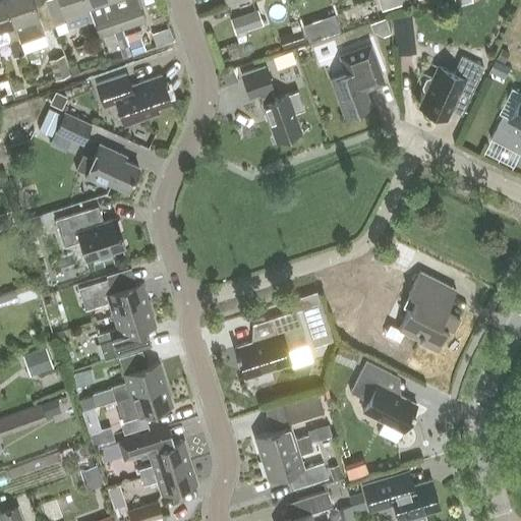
[(5,0),(0,0),(0,42),(7,40),(18,37),(13,23),(5,0)]
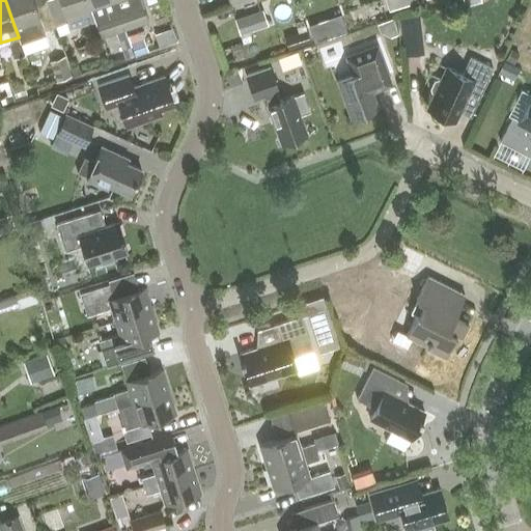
[(5,0),(14,24),(19,37),(20,43),(43,34),(42,29),(53,25),(45,0),(5,0)]
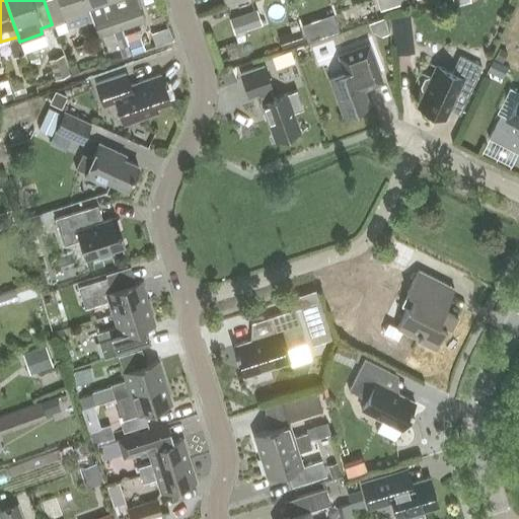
[(44,0),(52,24),(65,20),(67,26),(90,18),(83,0),(44,0)]
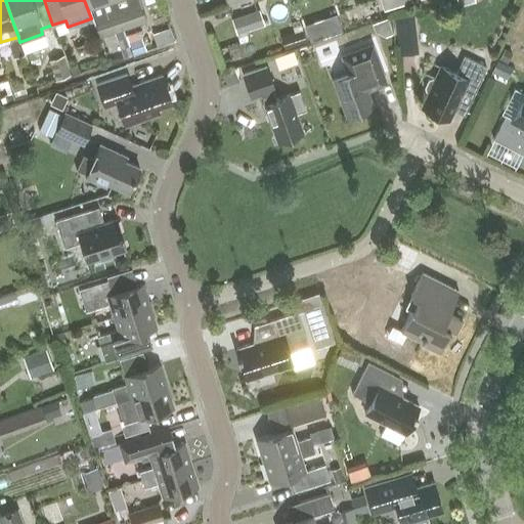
[(84,0),(91,18),(97,37),(121,29),(112,0),(84,0)]
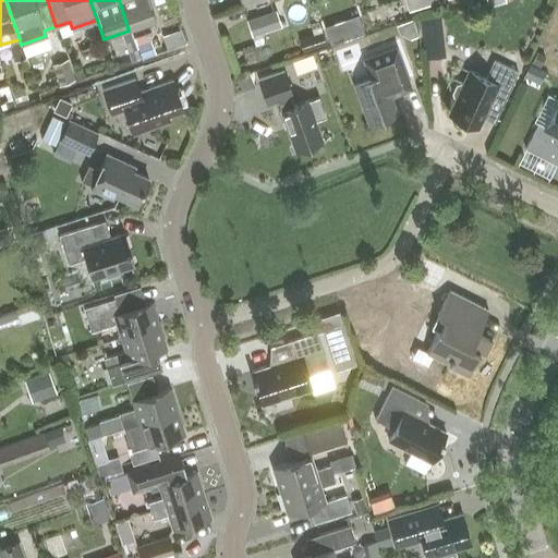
[(147,0),(119,0),(129,31),(155,22),(147,0)]
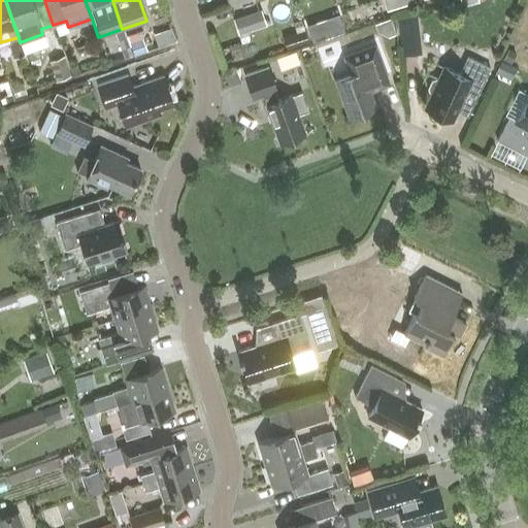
[(260,10),(232,20),(237,35),(265,26),(260,10)]
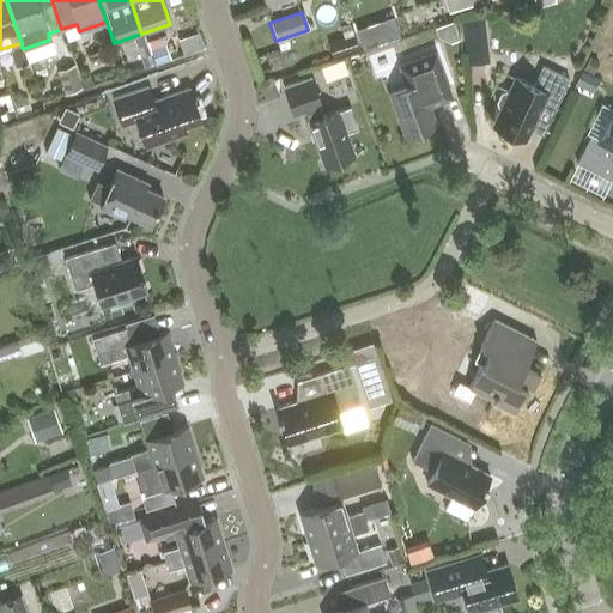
[(377,30),(358,36),(363,49),(381,43),(377,30)]
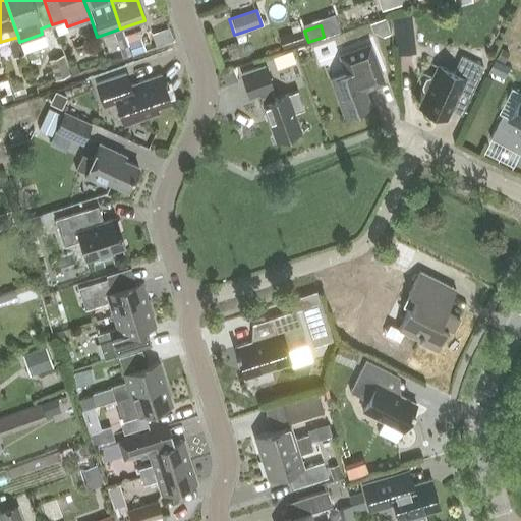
[(140,35),(127,40),(131,52),(145,47),(140,35)]
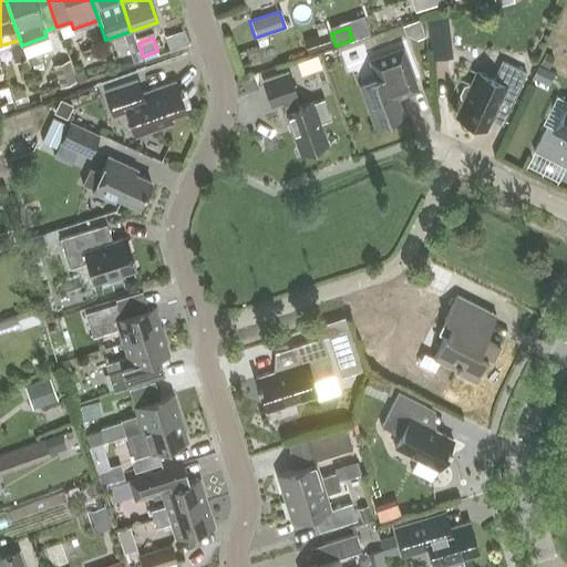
[(19,42),(8,45),(13,64),(24,60),(19,42)]
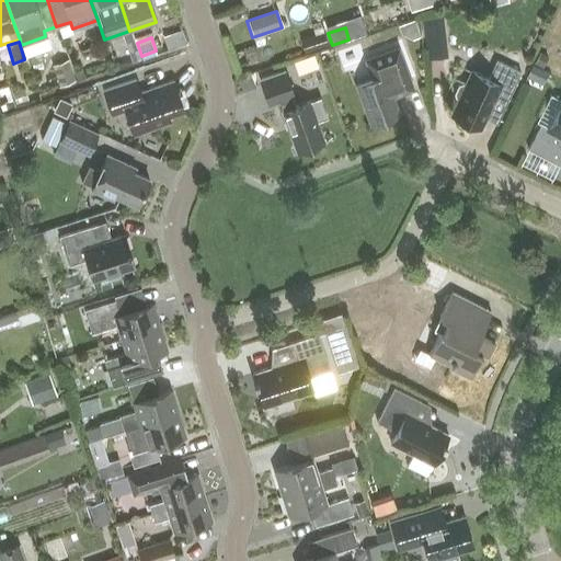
[(413,90),(398,47),(364,59),(371,79),(356,84),(370,125),(398,115),(391,98),(413,90)]
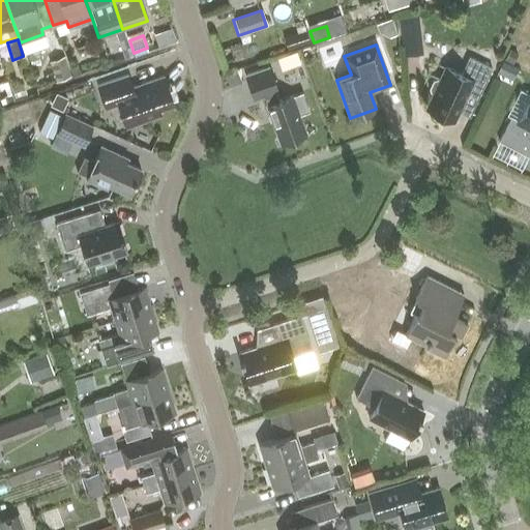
[(70,76),(63,56),(49,62),(56,82),(70,76)]
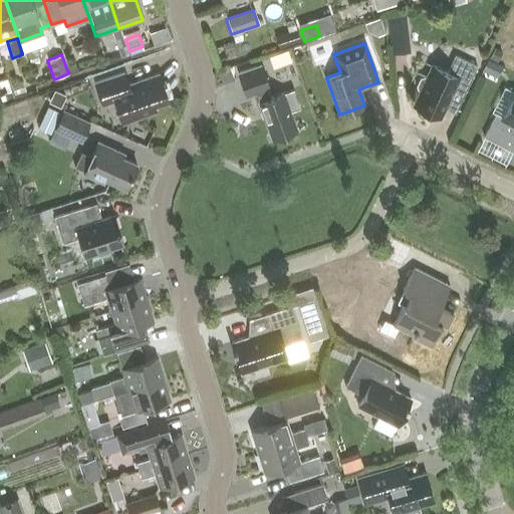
[(418,90),(421,91),(414,105),(438,117),(452,87),(464,92),(476,66),(455,56),(447,72),(433,66),(427,77),(425,76),(420,78),(416,85),(418,90)]
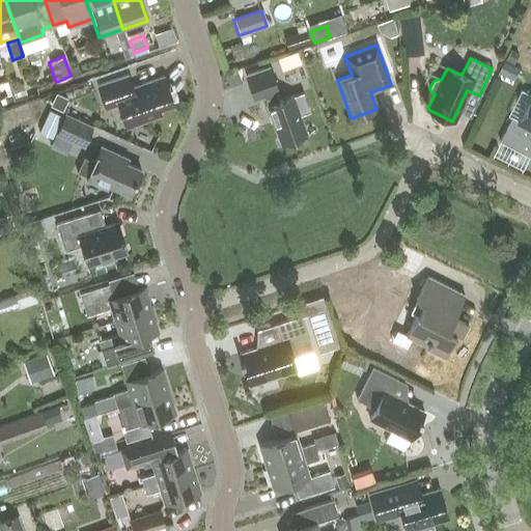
[(504,61),(498,73),(513,80),(519,70),(504,61)]
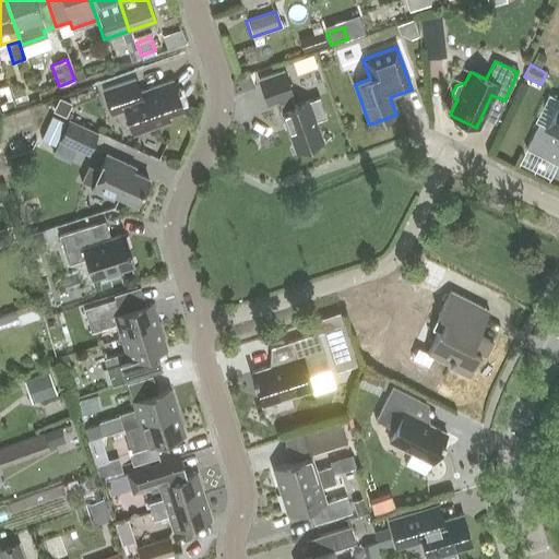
[(277,102),(281,110),(281,111),(295,152),(322,142),(308,102),(293,107),(289,97),(293,96),(284,70),(258,79),(268,105),(277,102)]
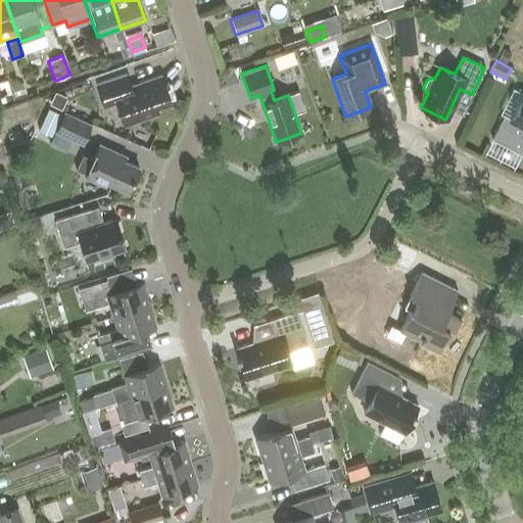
[(124,126),(158,113),(155,106),(170,101),(160,76),(130,86),(126,74),(95,85),(103,106),(115,102),(124,126)]
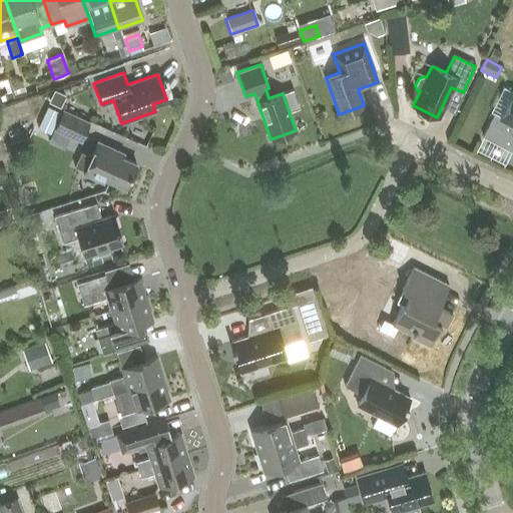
[(22,82),(10,86),(13,95),(25,90),(22,82)]
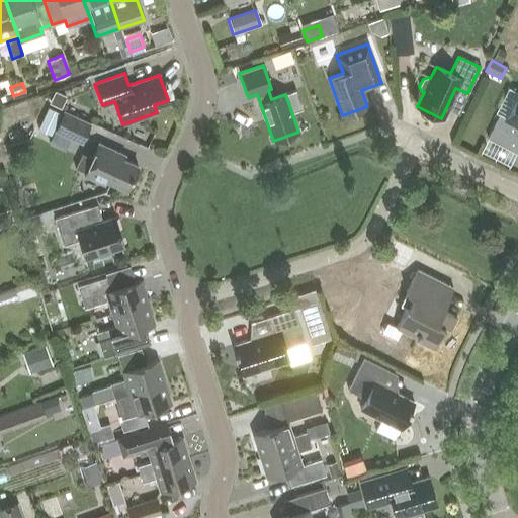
[(55,91),(50,103),(61,108),(66,96),(55,91)]
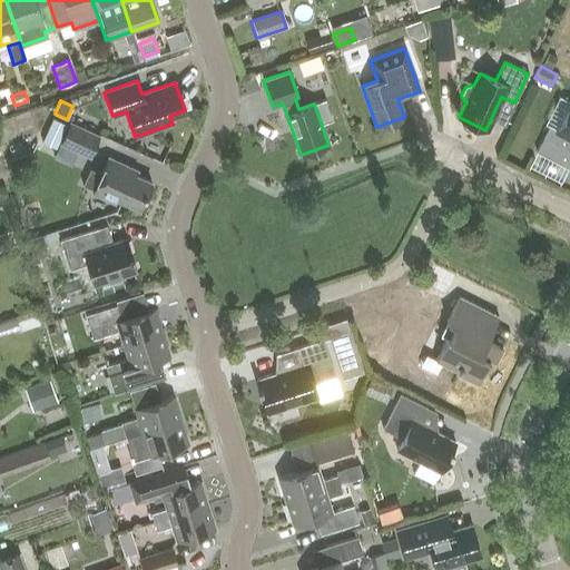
[(569,104),(556,131),(548,128),(536,151),(569,169),(569,104)]
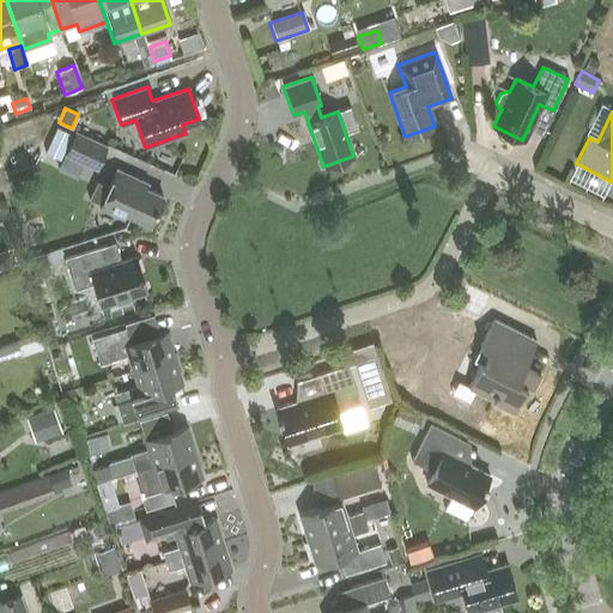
[(56,127),(44,152),(60,159),(72,134),(56,127)]
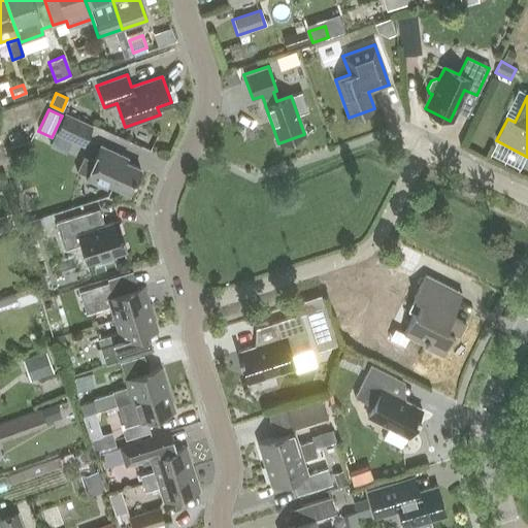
[(93,126),(65,112),(55,134),(83,146),(93,126)]
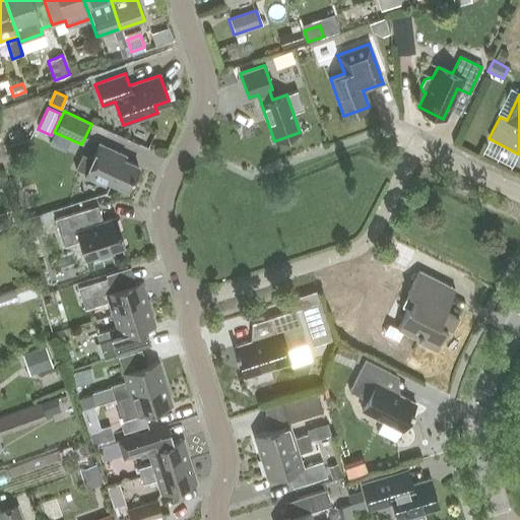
[(99,144),(91,158),(81,154),(75,169),(85,174),(84,176),(104,184),(106,181),(126,190),(137,167),(123,159),(124,155),(99,144)]
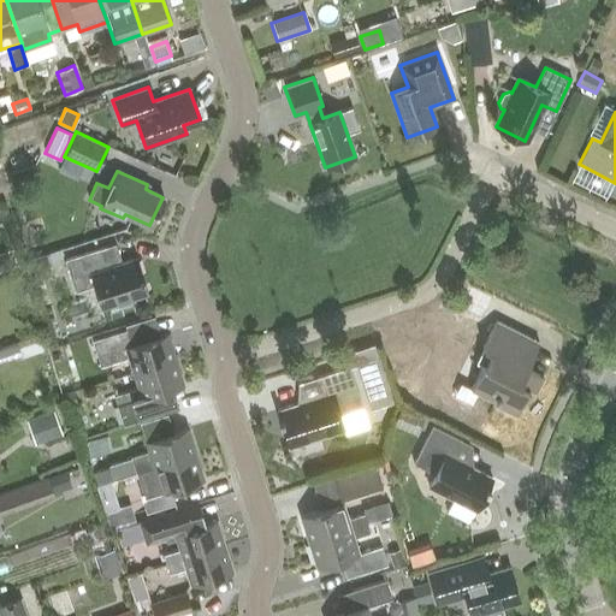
[(100,307),(147,292),(135,259),(102,268),(96,250),(65,260),(75,291),(94,285),(100,307)]
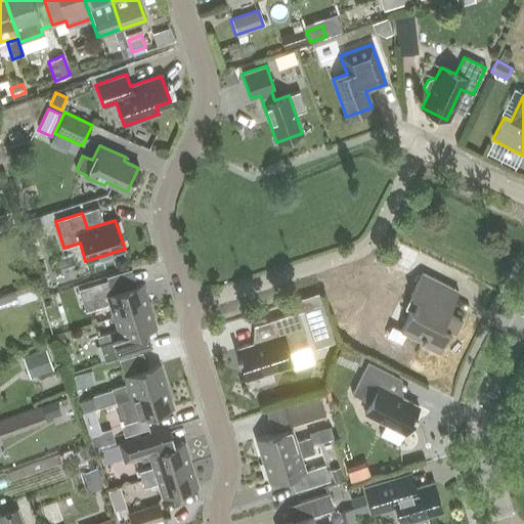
[(38,215),(26,219),(31,235),(43,232),(38,215)]
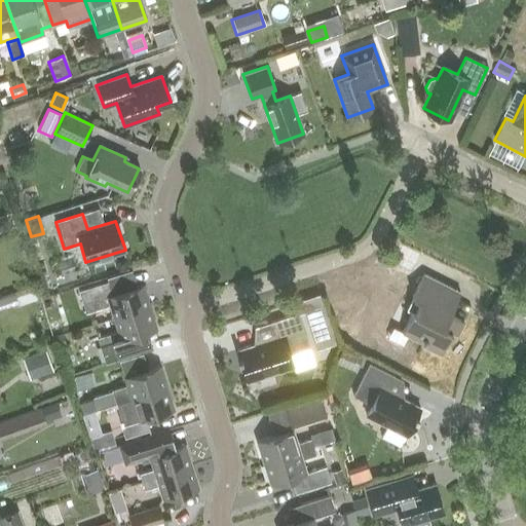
[(391,265),(410,275),(420,257),(402,247),(391,265)]
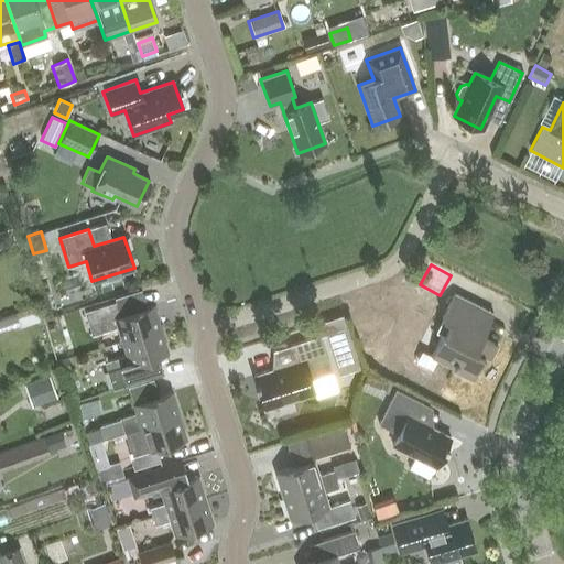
[(454,294),(442,318),(435,331),(442,334),(431,356),(452,367),(451,369),(472,380),(484,356),(490,359),(497,345),(481,337),(492,314),(454,294)]
